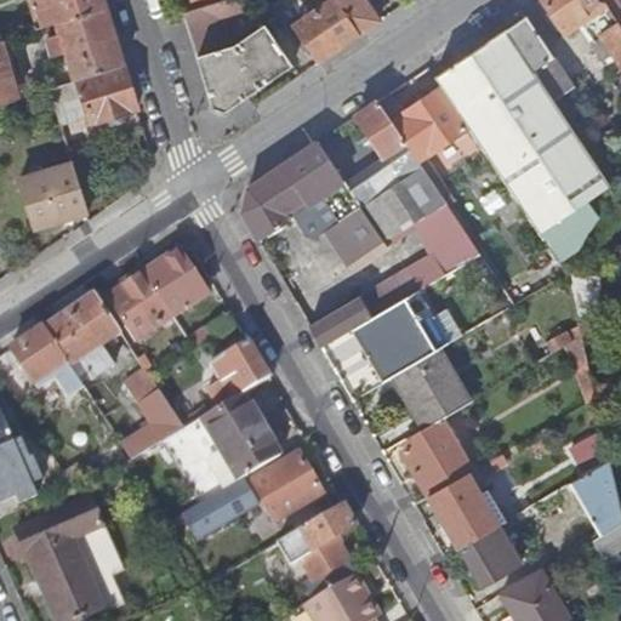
[(27,0),(36,29),(44,27),(34,0),(27,0)]
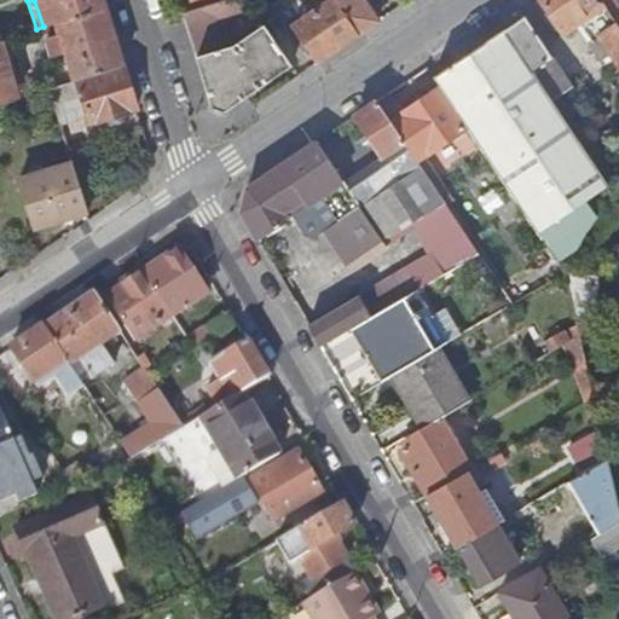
[(56,23),(105,7),(102,0),(34,0),(44,27),(56,23)]
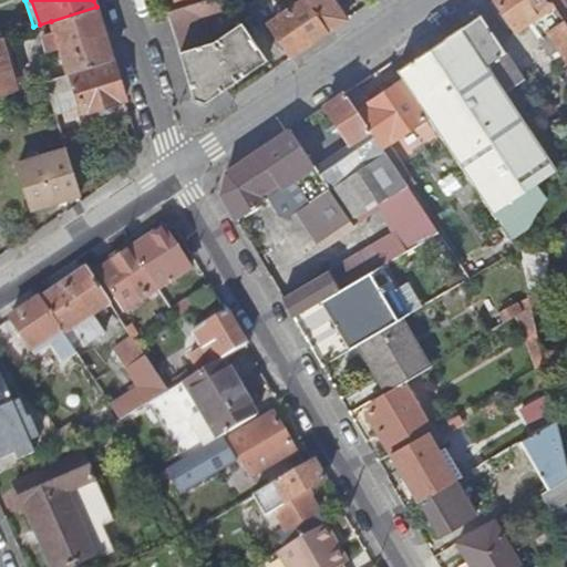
[(290,57),(328,32),(305,0),(303,0),(268,24),(275,33),(281,43),(290,57)]
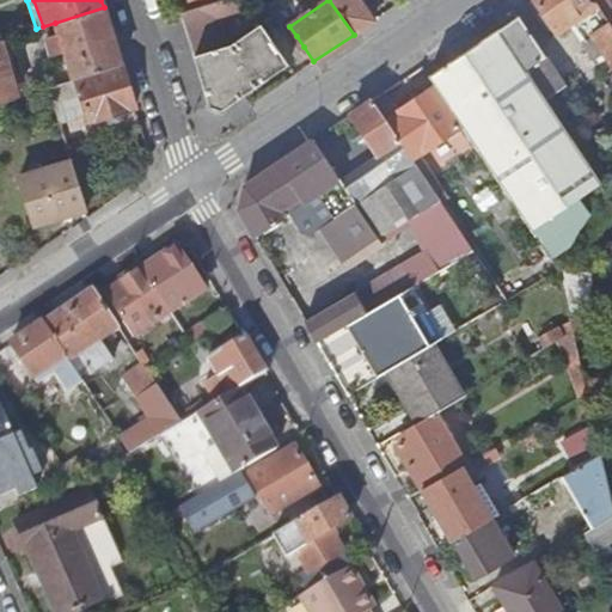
[(329,0),(354,35),(372,22),(357,0),(329,0)]
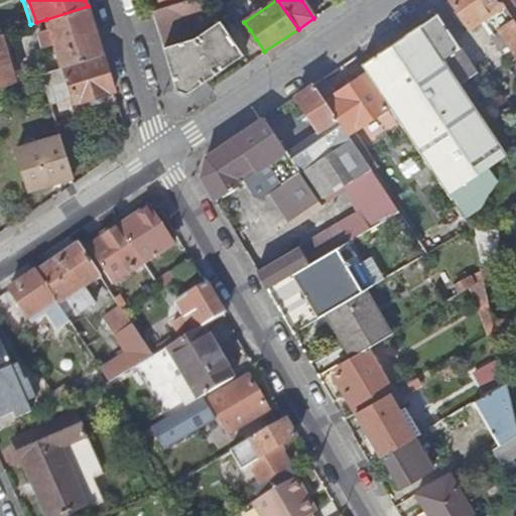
[(498,0),(447,0),(469,29),(503,7),(498,0)]
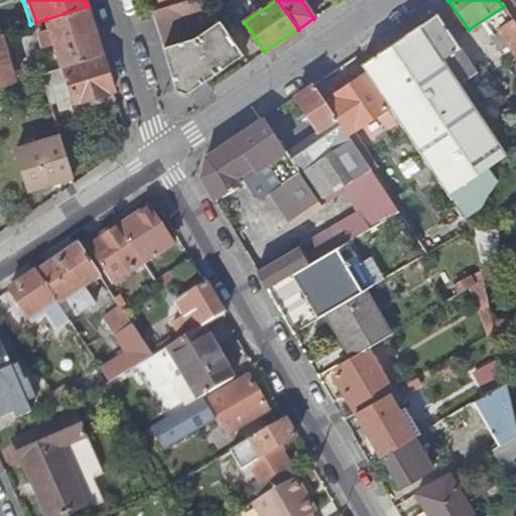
[(187,92),(242,54),(220,22),(195,38),(188,40),(176,3),(152,11),(176,90),(187,92)]
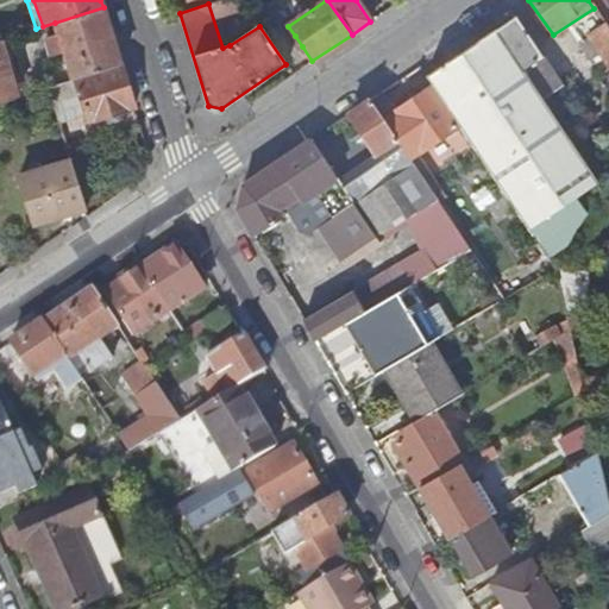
[(75,79),(120,64),(104,7),(55,23),(58,36),(46,39),(51,54),(64,50),(73,80),(75,79)]
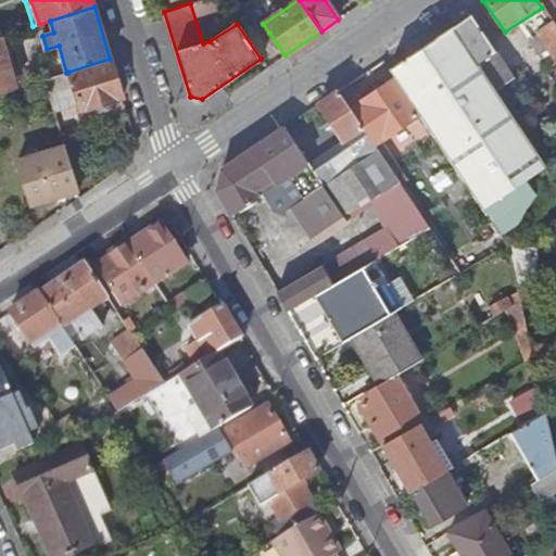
[(471,15),(390,71),(395,79),(420,116),(482,209),(545,165),(495,90),(514,78),(471,15)]
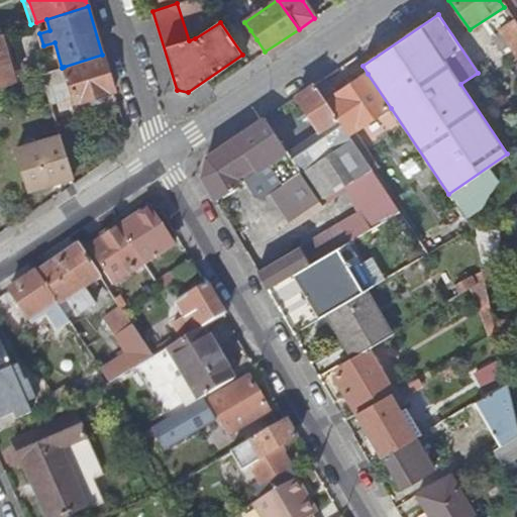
[(516,24),(514,21),(502,30),(516,53),(516,24)]
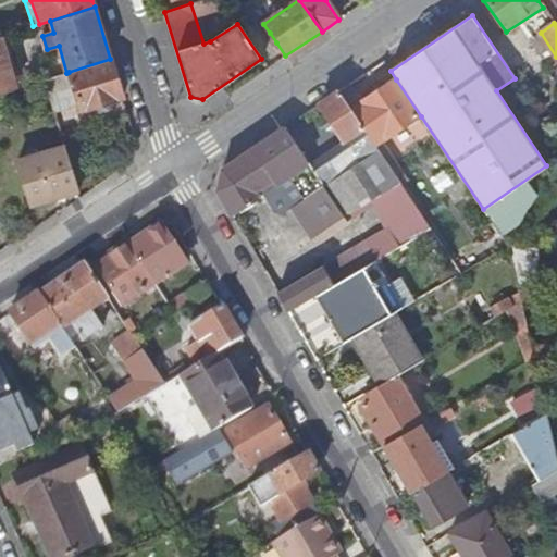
[(276,42),(270,33),(264,36),(271,46),(276,42)]
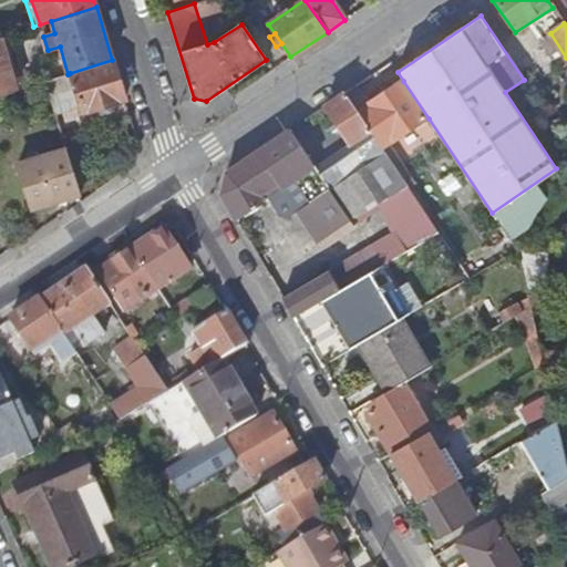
[(0,38),(0,94),(17,90),(0,38)]
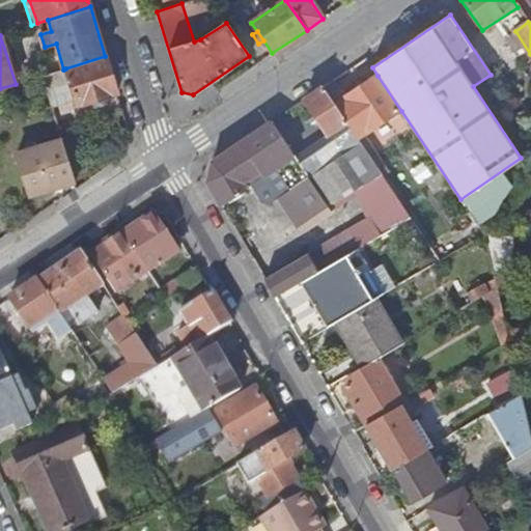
[(77,106),(116,92),(105,56),(65,68),(77,106)]
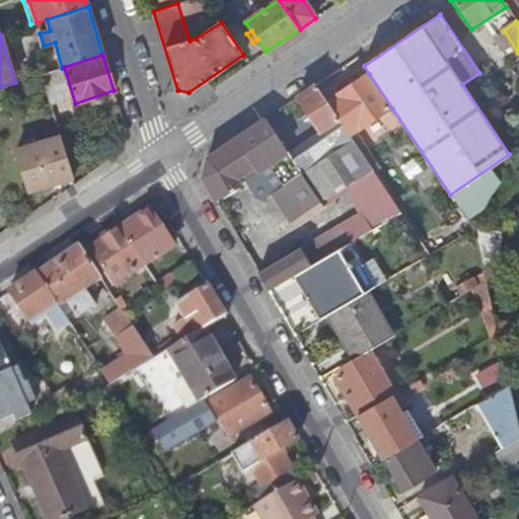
[(43,87),(51,85),(47,72),(39,75),(43,87)]
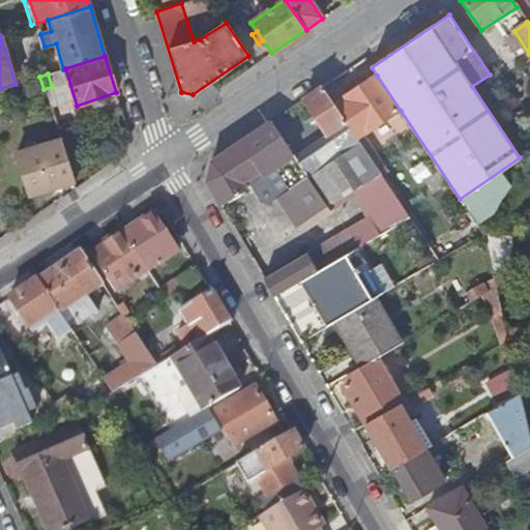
[(401,111),(377,76),(345,97),(333,80),(323,88),(357,139),(401,111)]
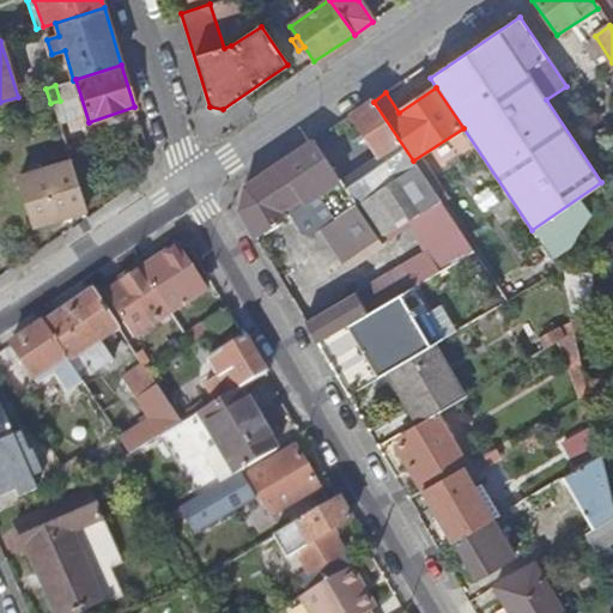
[(413,161),(374,102),(351,116),(377,156),(339,182),(346,193),(377,240),(441,202),(413,161)]
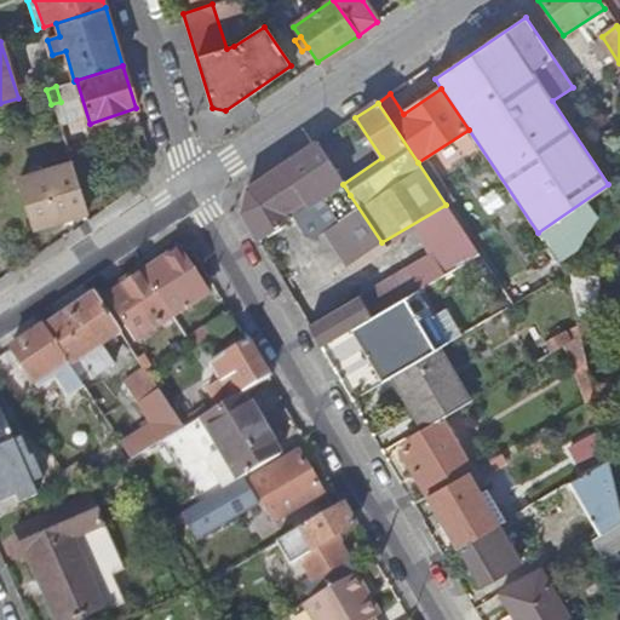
[(342,183),(315,144),(247,190),(241,214),(257,240),(286,223),(281,216),(297,204),(302,211),(342,183)]
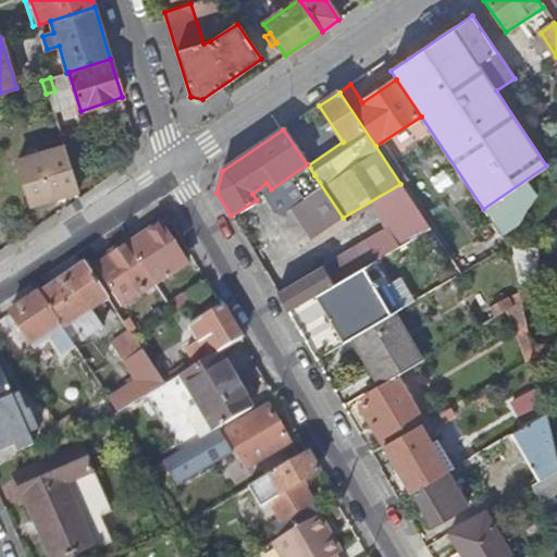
[(78,192),(63,146),(17,161),(32,206),(78,192)]
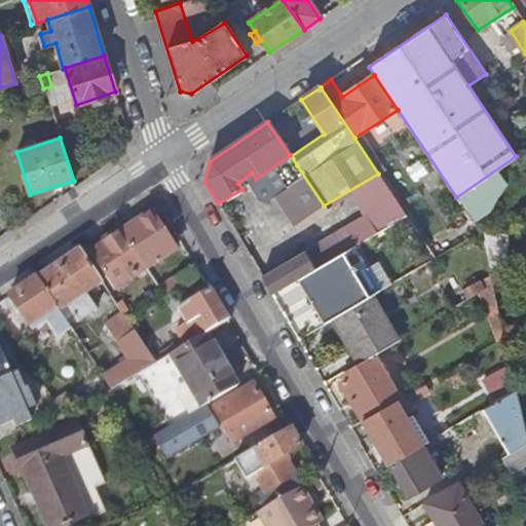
[(324,205),(297,165),(279,178),(307,217),(324,205)]
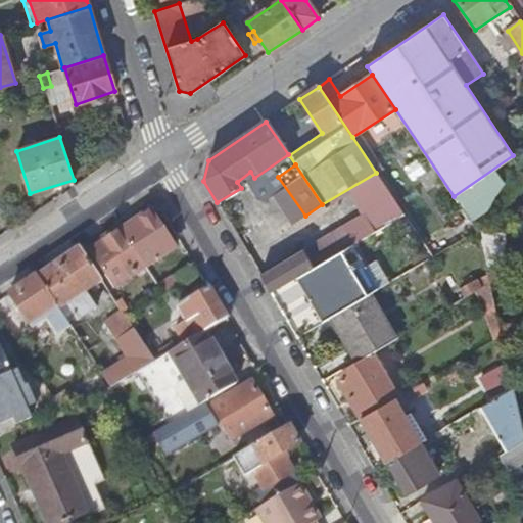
[(151,210),(121,232),(145,268),(176,247),(151,210)]
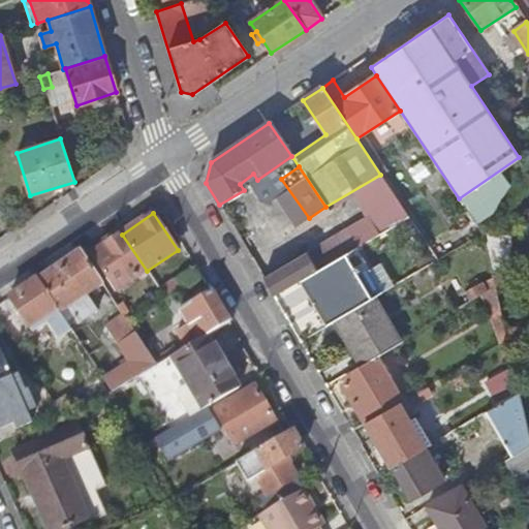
[(147,271),(122,235),(90,255),(115,292),(147,271)]
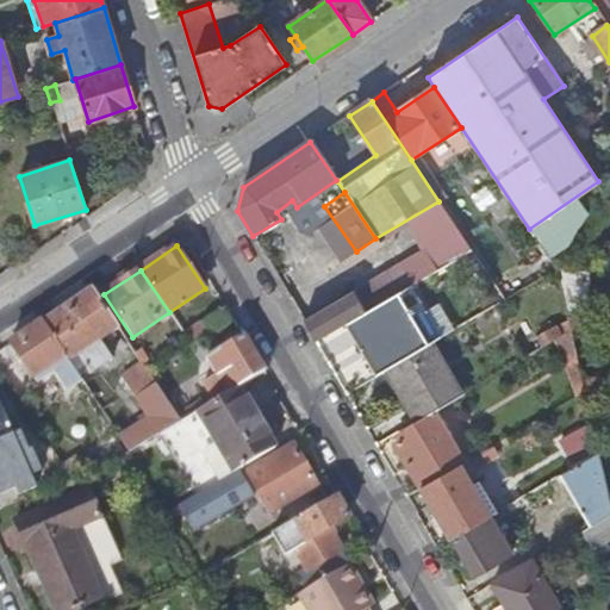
[(590,273),(558,271),(568,318),(572,330),(585,331),(590,273)]
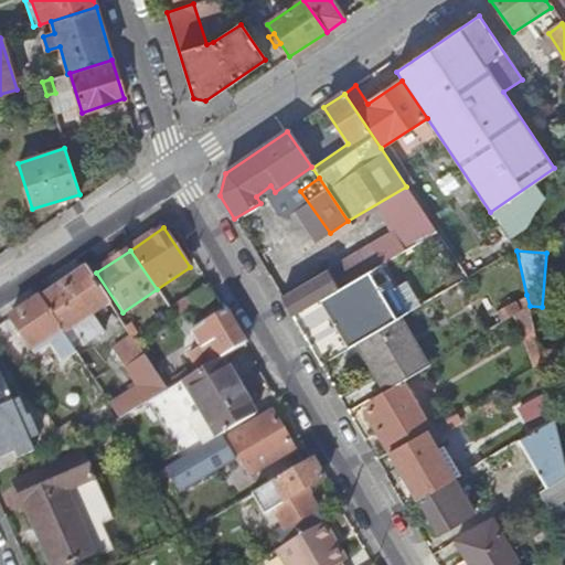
[(338,290),(327,297),(354,344),(394,321),(377,292),(388,285),(377,267),(338,290)]
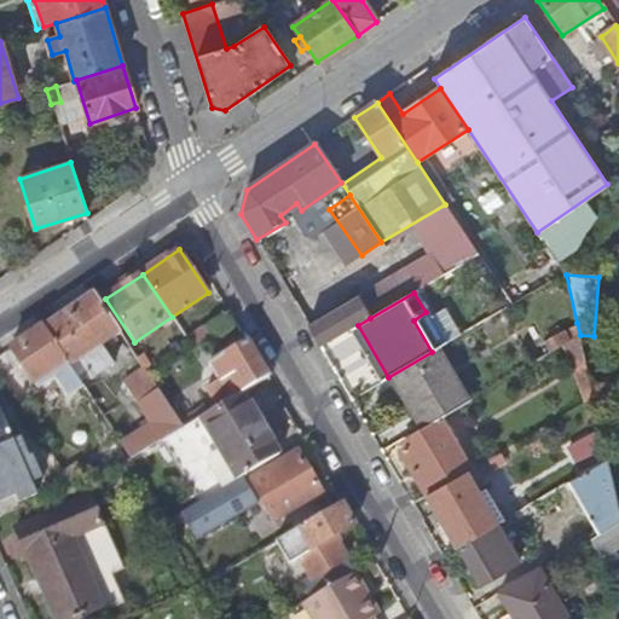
[(92,294),(42,327),(70,368),(80,362),(92,380),(114,365),(102,347),(120,334),(92,294)]
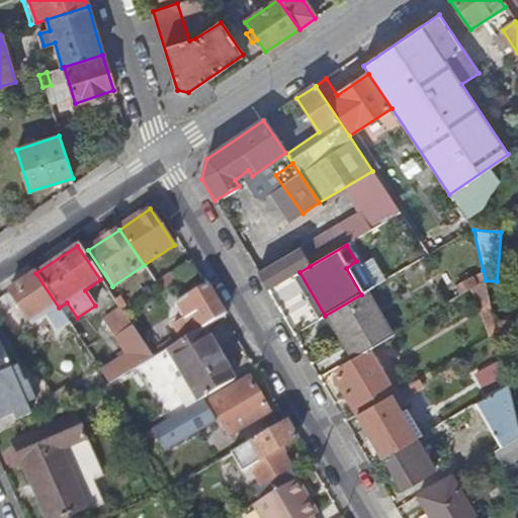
[(299,248),(257,273),(268,291),(294,275),(299,272),(310,266),(299,248)]
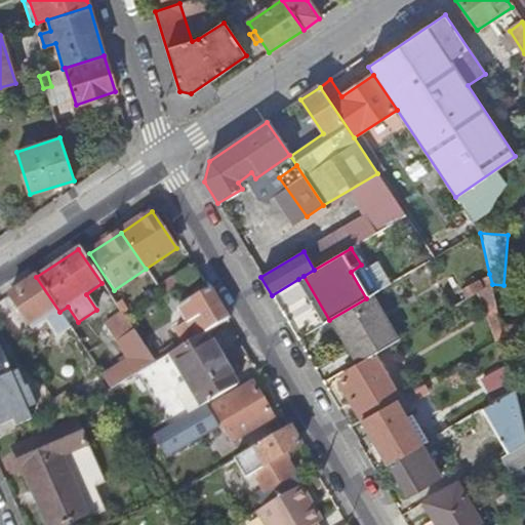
[(377,292),(361,265),(351,272),(366,298),(369,297),(377,292)]
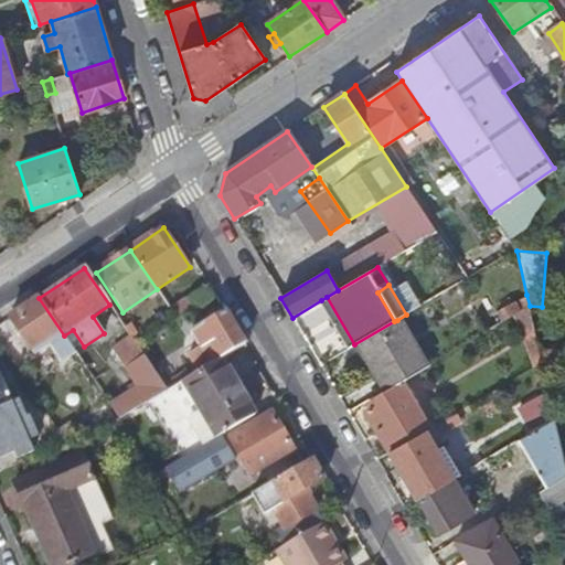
[(530,306),(526,295),(515,301),(520,310),(530,306)]
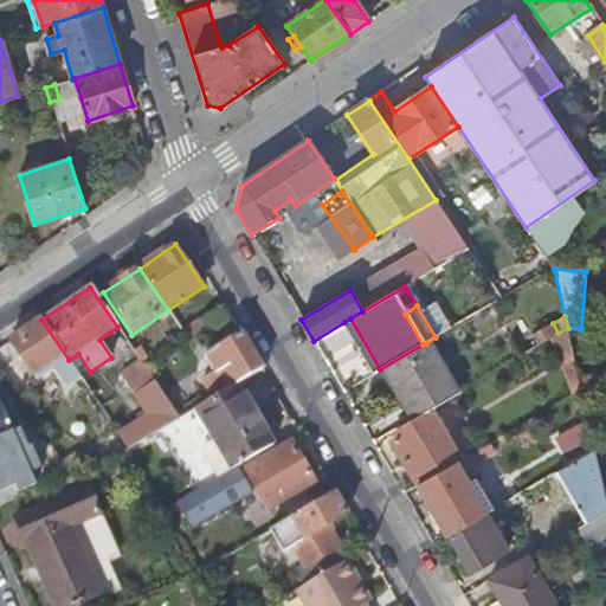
[(374,373),(380,369),(350,318),(345,322),(374,373)]
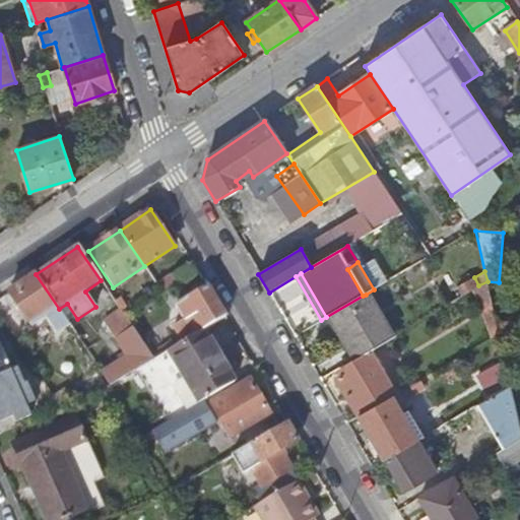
[(36,274),(9,294),(27,323),(42,314),(56,334),(70,325),(59,309),(36,274)]
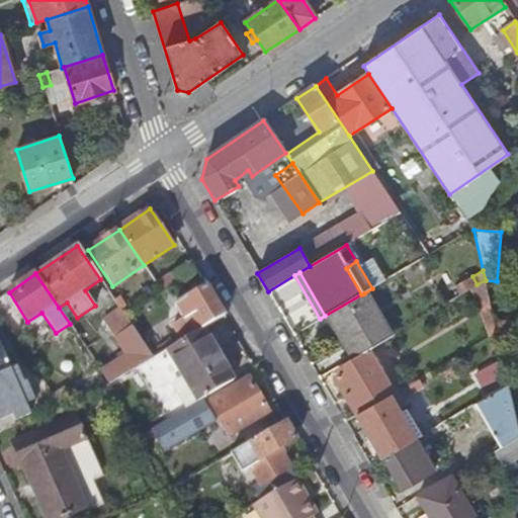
[(477,284),(472,276),(454,287),(459,295),(469,289),(477,284)]
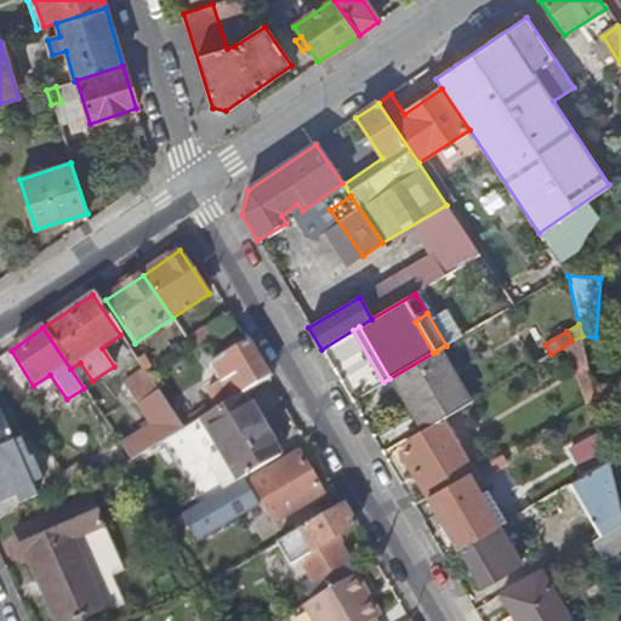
[(571,341),(563,347),(587,404),(596,399),(582,336),(571,341)]
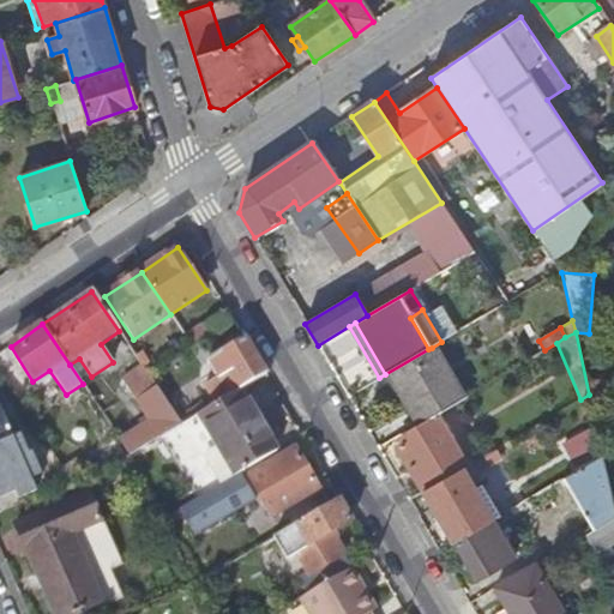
[(268,377),(246,339),(210,361),(220,378),(205,387),(212,399),(216,405),(240,392),(268,377)]
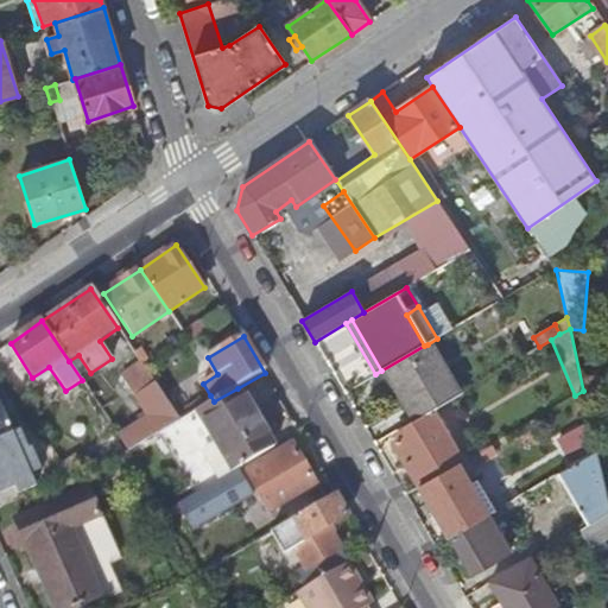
[(424,346),(381,371),(411,423),(434,410),(457,396),(428,344),(424,346)]
